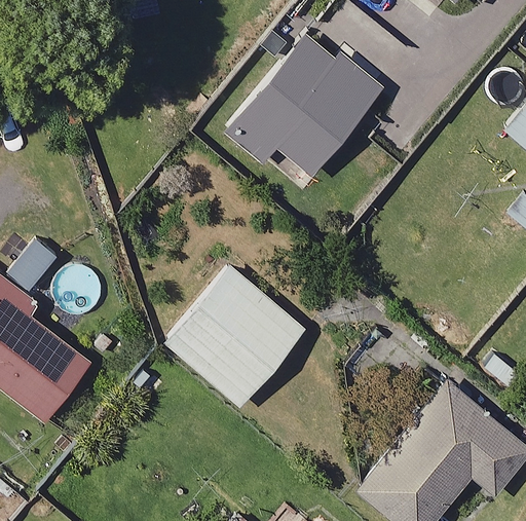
[(337,59),(306,32),(220,134),(263,170),(277,152),(310,179),(385,89),(342,53),(337,59)]
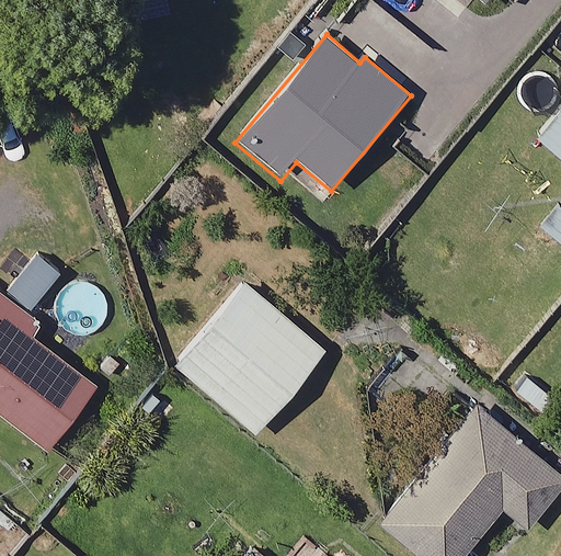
[(560,109),(537,139),(560,159),(560,109)]
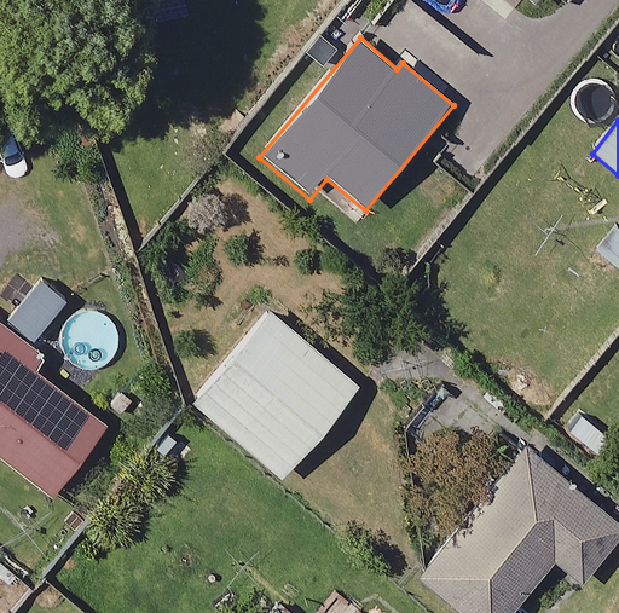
[(618,232),(614,229),(595,253),(618,272),(618,232)]
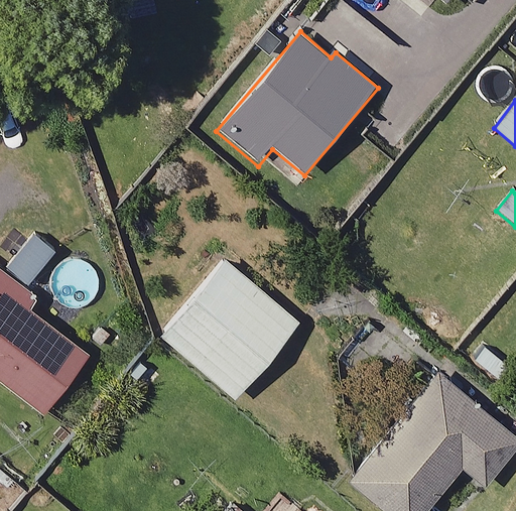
[(54,252),(34,236),(9,267),(29,283),(54,252)]
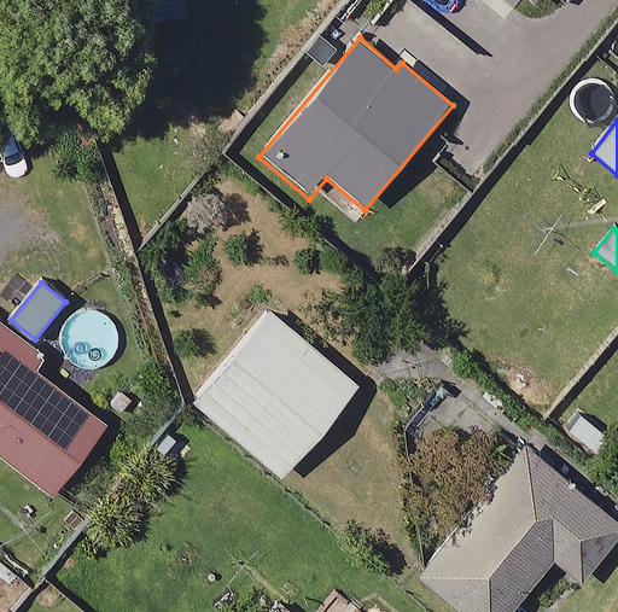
[(361,388),(272,312),(193,403),(284,479),(361,388)]
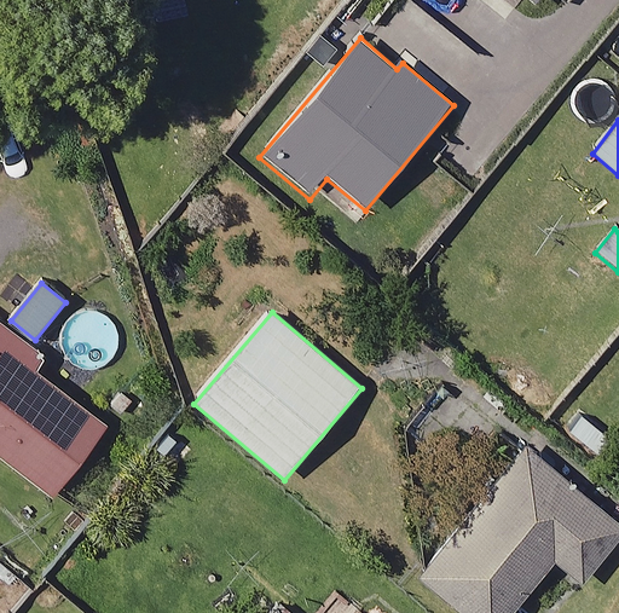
[(51,358),(0,318),(0,456),(55,498),(110,427),(40,372),(51,358)]
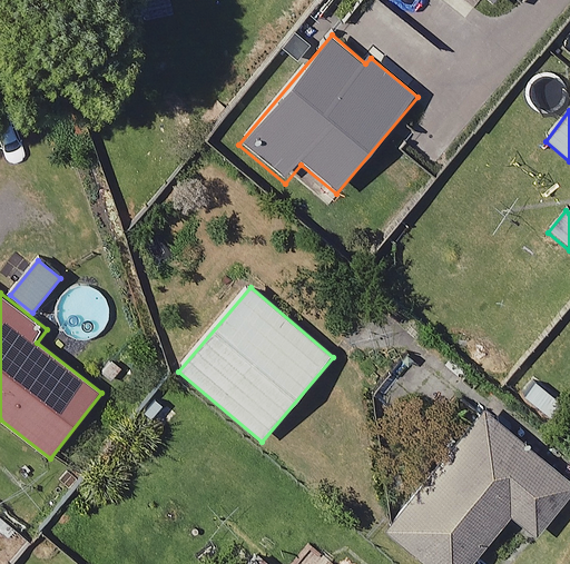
[(569,498),(569,484),(484,413),(384,531),(422,563),(472,563),(511,520),(536,540),(569,498)]
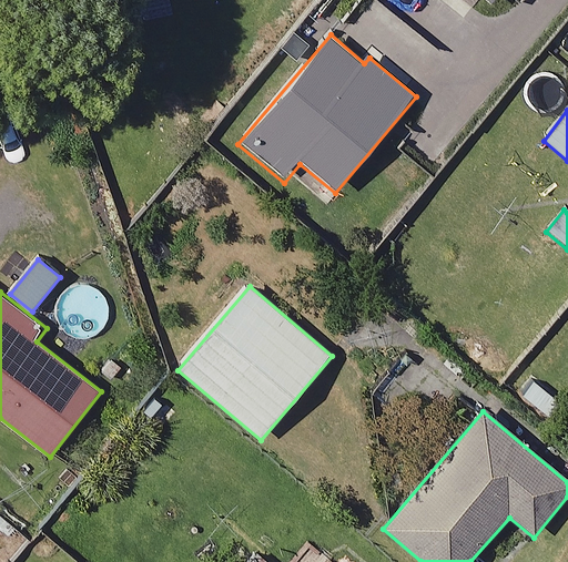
All buildings are outlined.
